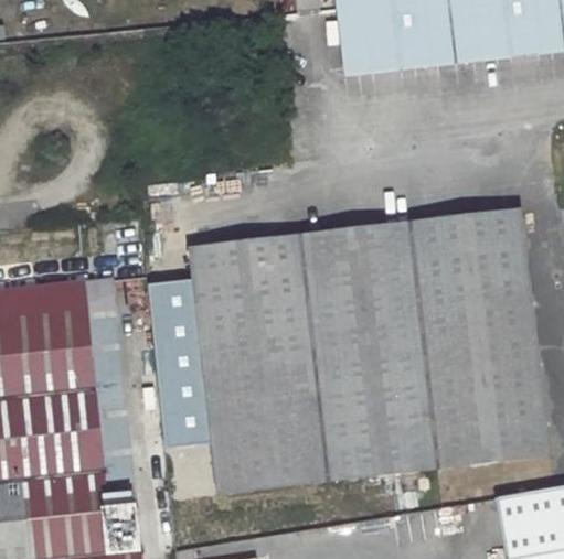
[(336,0),(343,71),(563,45),(563,0),(336,0)]
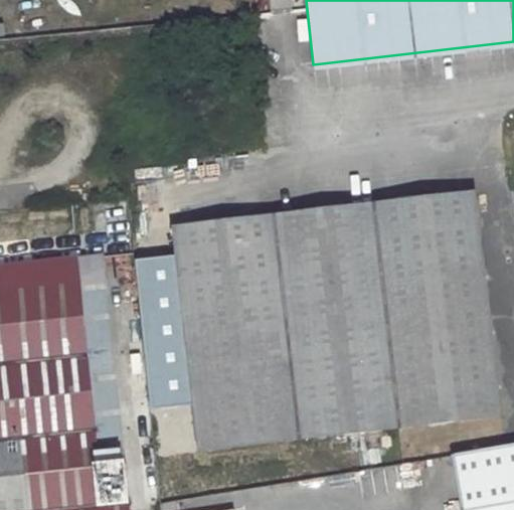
[(402,426),(500,414),(474,189),(375,201),(402,426)]
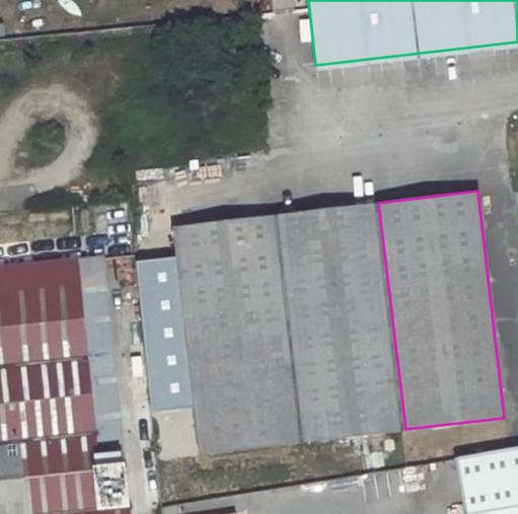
[(378,203),(173,225),(201,455),(405,429),(378,203)]
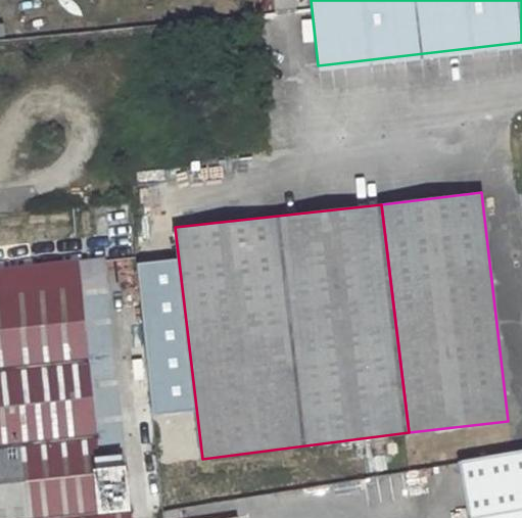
[(128,517),(100,255),(0,266),(0,517),(128,517)]
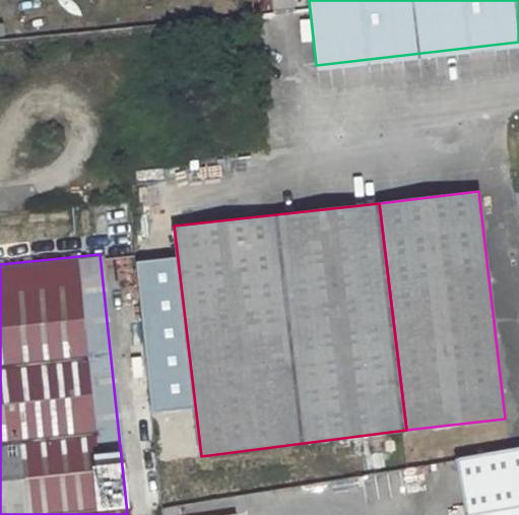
[(518,514),(518,441),(459,452),(470,514),(518,514)]
